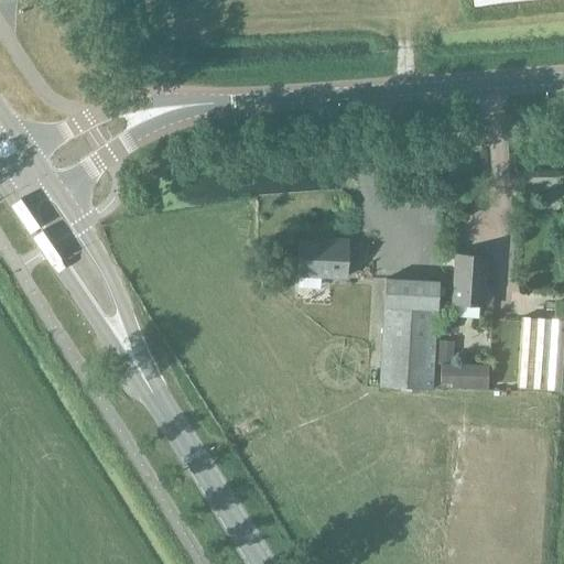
[(430,229),(430,220),(404,219),(404,229),(430,229)]
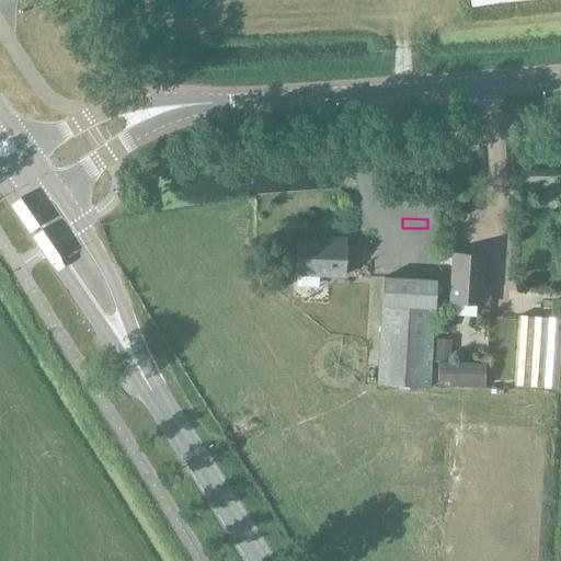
[(297,242),(295,276),(297,276),(297,286),(319,287),(319,277),(343,279),(345,242),(325,241),(325,243),(297,242)]
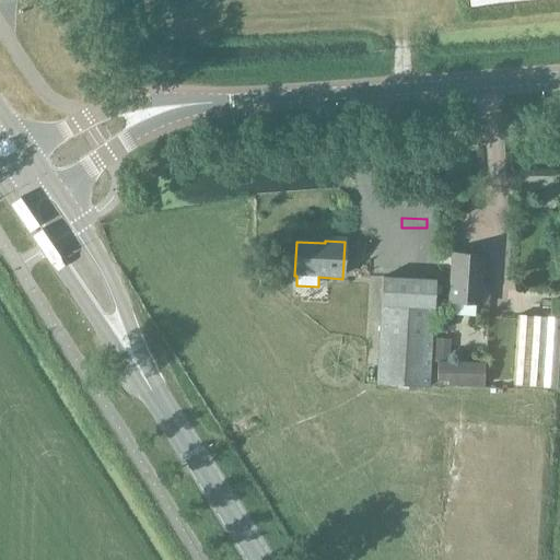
[(485,254),(452,252),(448,301),(489,304),(490,284),(482,283),(485,254)]
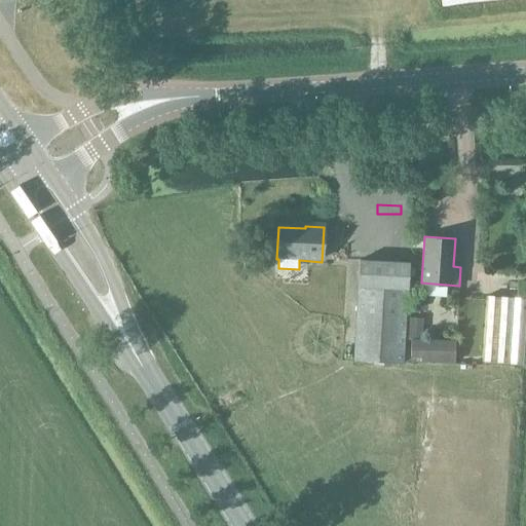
[(353,363),(402,366),(408,265),(360,263),(353,363)]
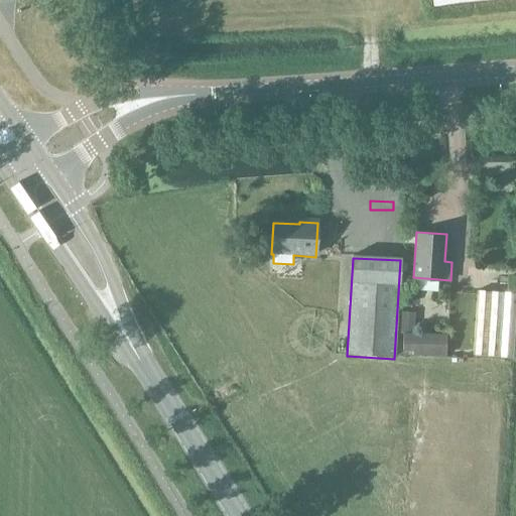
[(474,355),(513,358),(515,304),(515,291),(478,289),(474,355)]
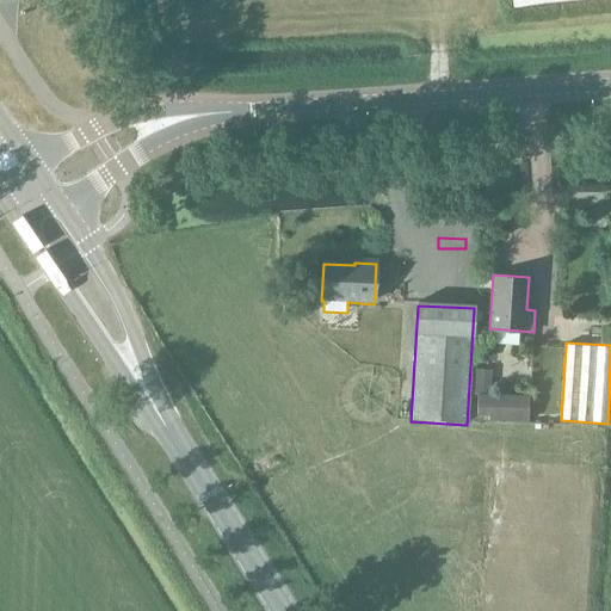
[(474,369),(474,394),(479,394),(477,414),(489,415),(489,420),(507,420),(528,421),(529,395),(508,394),(491,394),(492,369),(474,369)]
